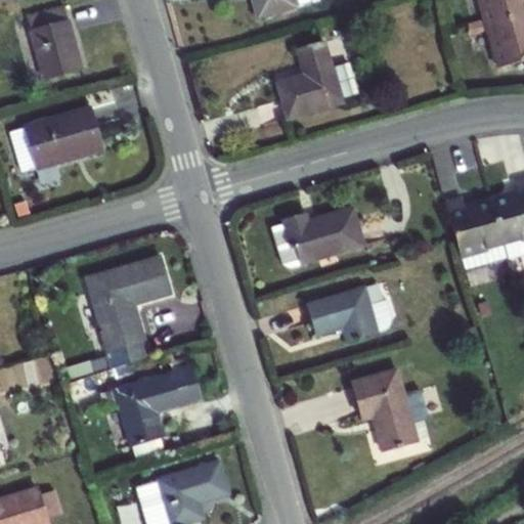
[(251,0),(258,19),(296,8),(293,0),(251,0)]
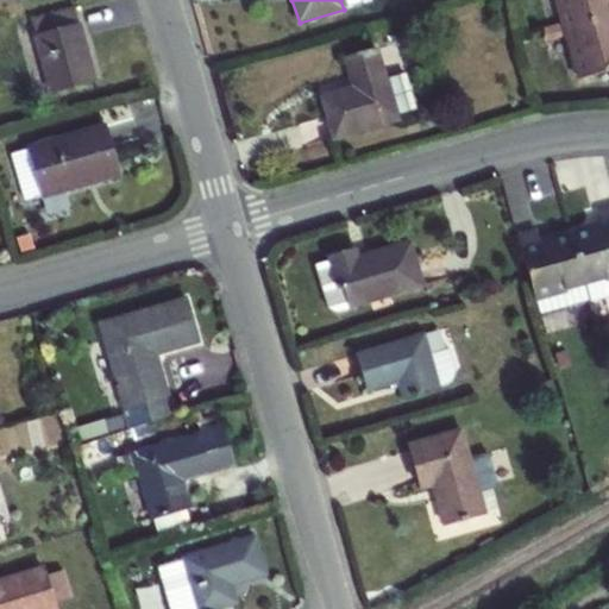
[(340,0),(344,10),(360,5),(358,0),(340,0)]
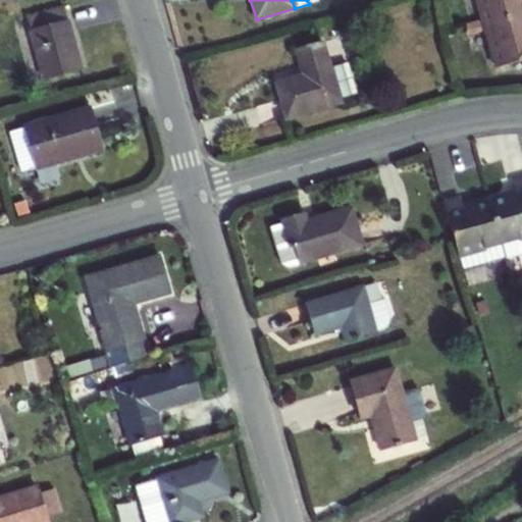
[(521,0),(477,0),(484,25),(521,15),(521,0)]
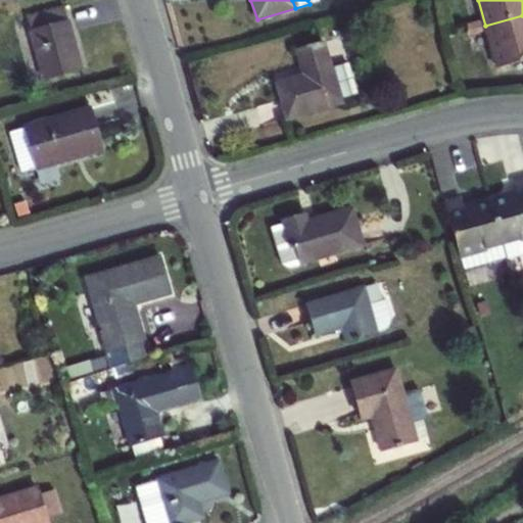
[(32,32),(68,21),(64,8),(28,18),(32,32)]
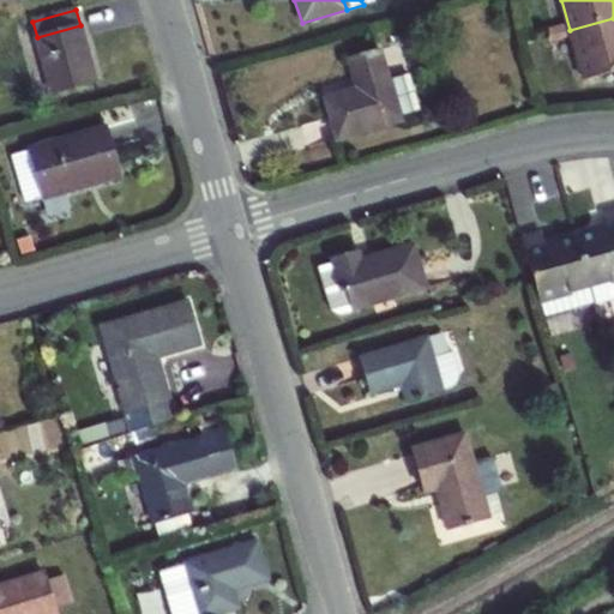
[(613,18),(570,30),(584,82),(613,72),(613,18)]
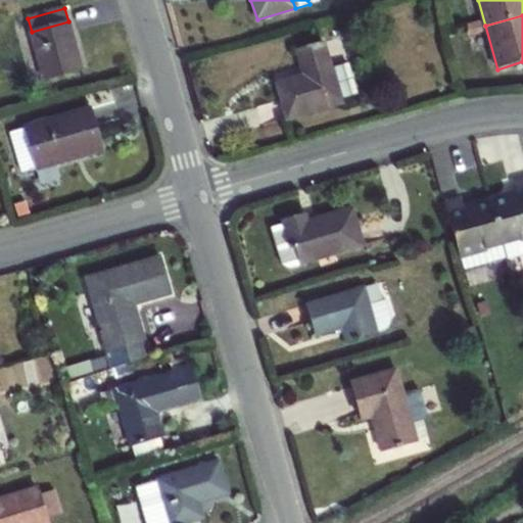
[(82,70),(68,21),(32,32),(45,81),(82,70)]
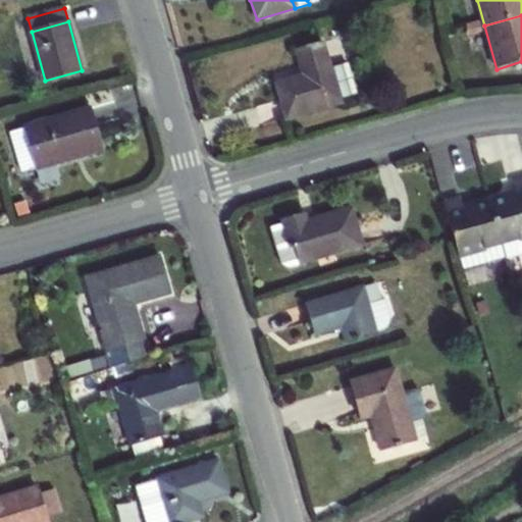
[(340,105),(338,101),(329,69),(322,43),(296,51),(303,76),(275,85),(286,120),(340,105)]
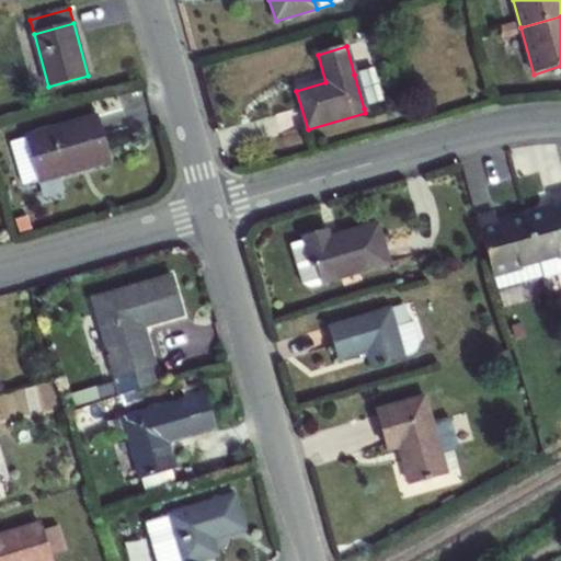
[(354,75),(364,109),(382,103),(371,69),(354,75)]
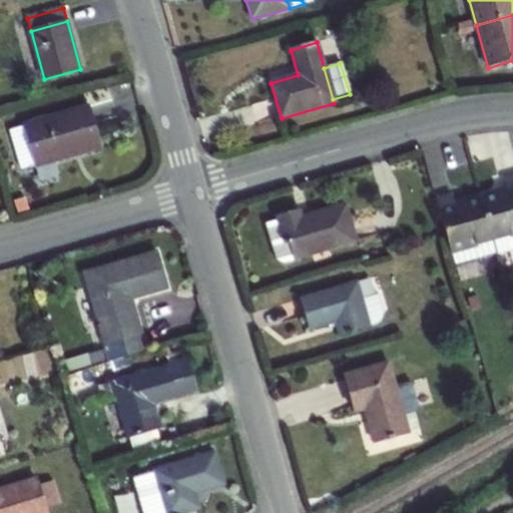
[(24,127),(35,167),(73,157),(71,152),(99,144),(88,108),(24,126),(24,127)]
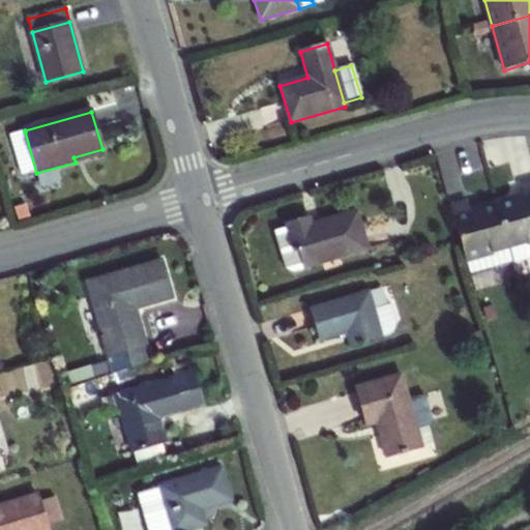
[(36,173),(25,131),(10,136),(22,177),(36,173)]
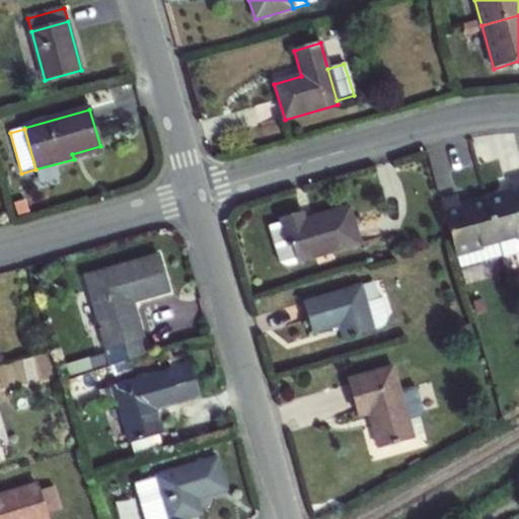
[(101,151),(100,146),(72,154),(74,159),(101,151)]
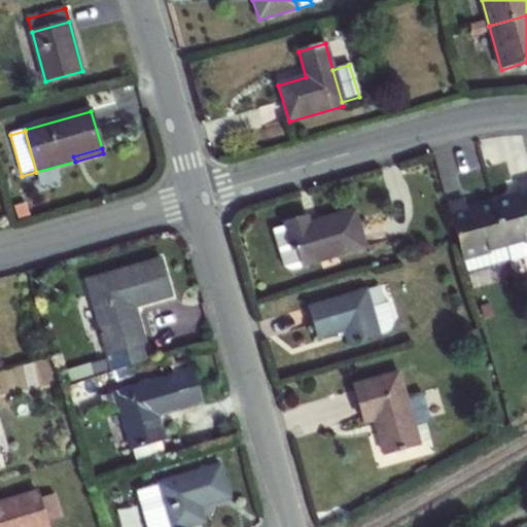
[(526,183),(518,185),(521,196),(494,204),(511,261),(526,256),(526,183)]
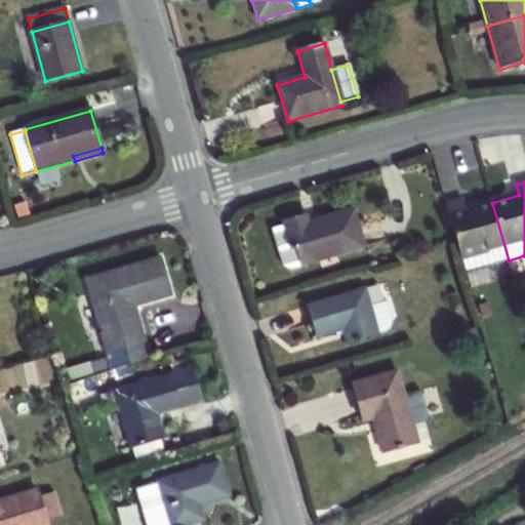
[(466,210),(462,200),(446,205),(466,274),(509,260),(492,203),(466,210)]
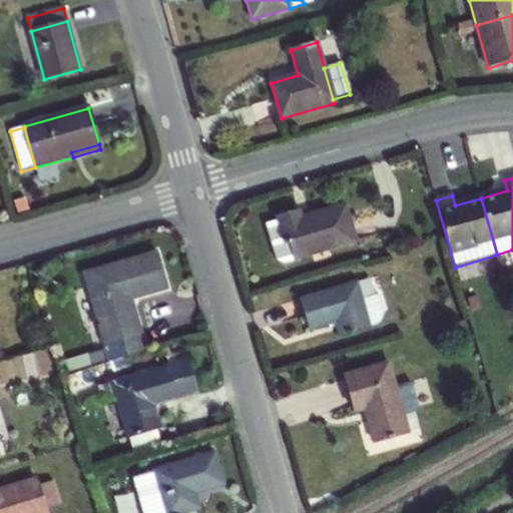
[(28,210),(25,198),(10,203),(14,215),(28,210)]
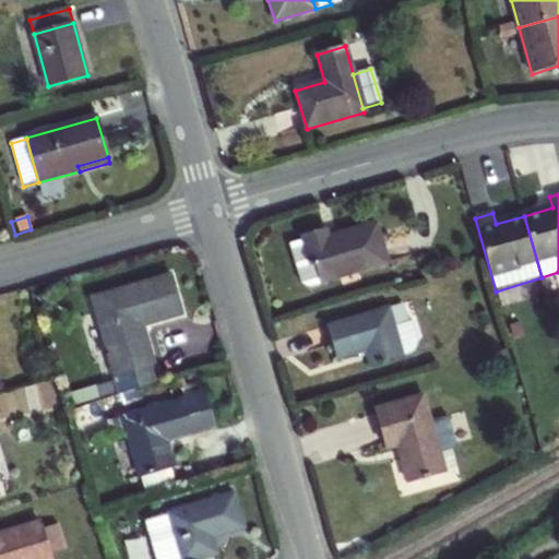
[(328,238),(325,230),(301,238),(302,241),(310,265),(314,263),(320,284),(388,263),(376,224),(328,238)]
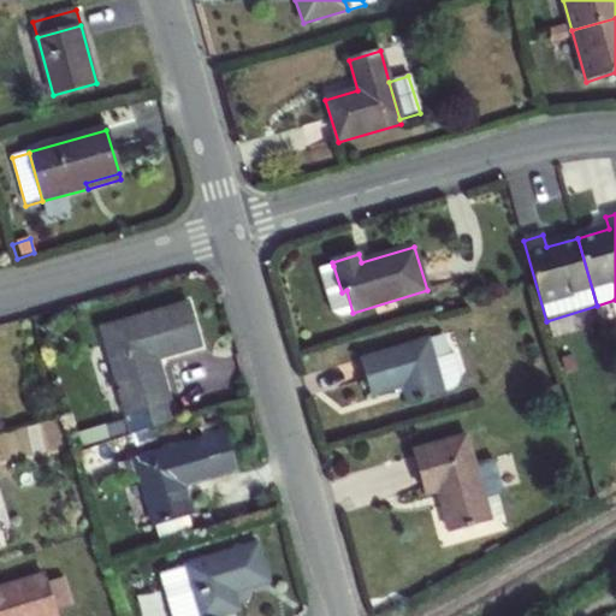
[(342,292),(333,266),(319,270),(332,313),(339,317),(353,313),(347,290),(342,292)]
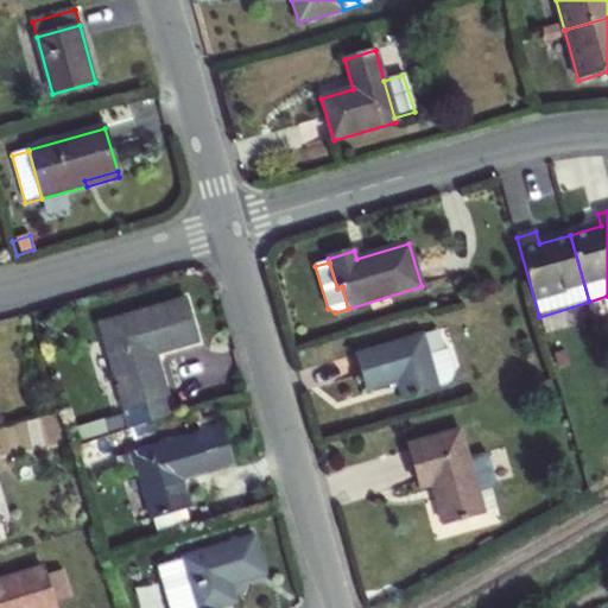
[(200,342),(187,299),(101,324),(132,430),(175,417),(156,354),(200,342)]
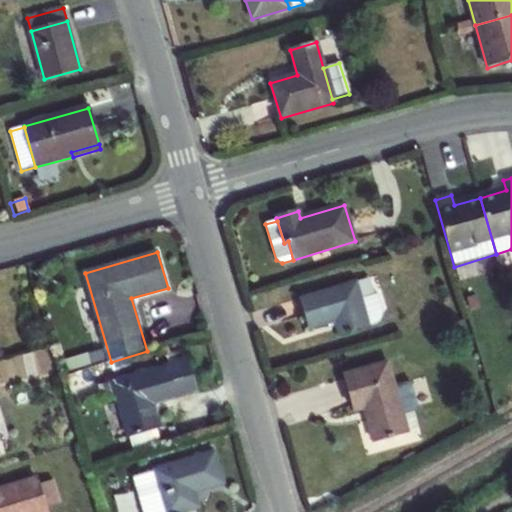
[(339,335),(369,326),(361,299),(355,283),(300,299),(309,329),(335,321),(339,335)]
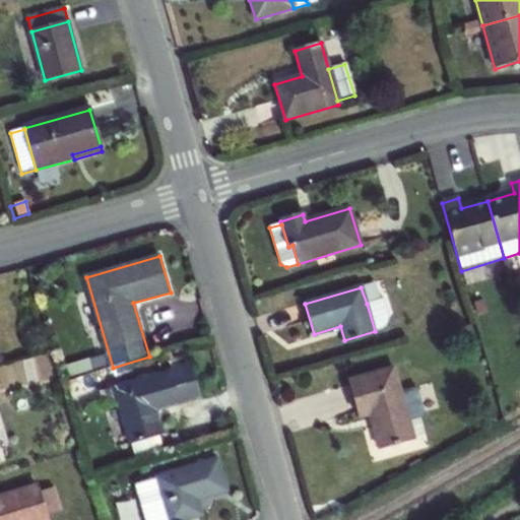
[(367,304),(375,331),(380,329),(385,325),(387,320),(388,314),(383,299),(367,304)]
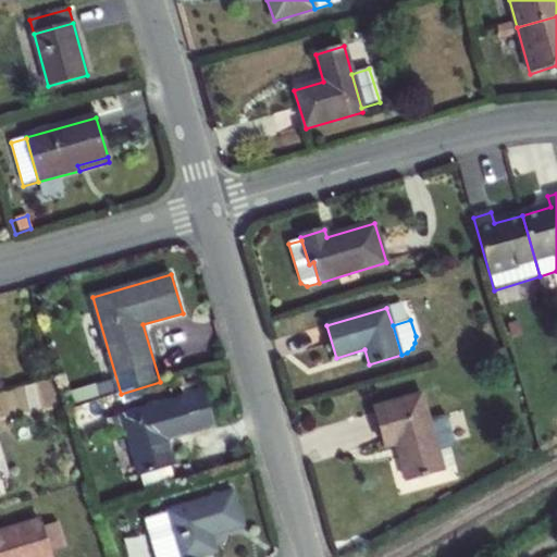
[(518,322),(508,325),(511,338),(522,335),(518,322)]
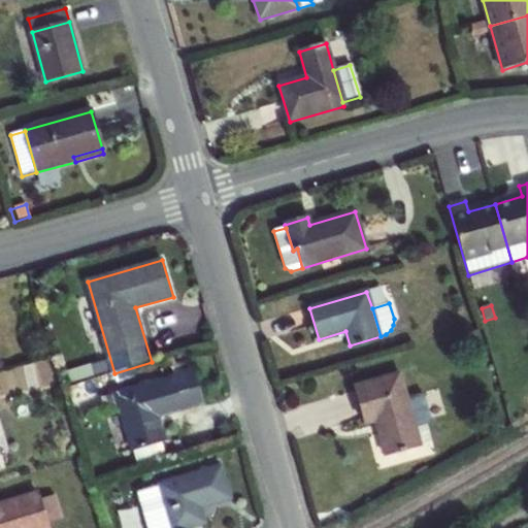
[(108,373),(105,361),(64,373),(68,386),(108,373)]
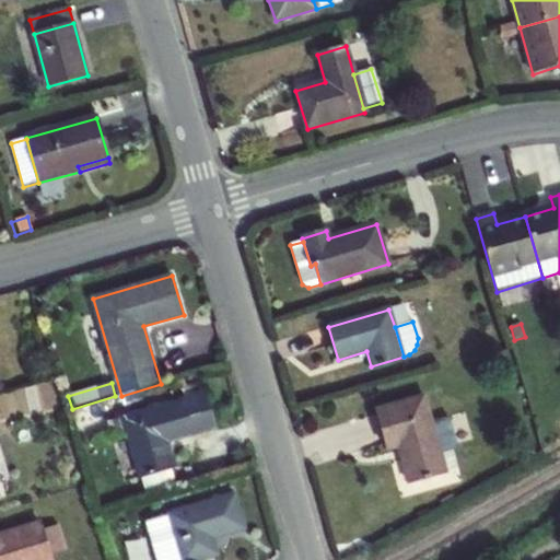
[(214,429),(205,395),(124,419),(141,478),(175,468),(167,443),(214,429)]
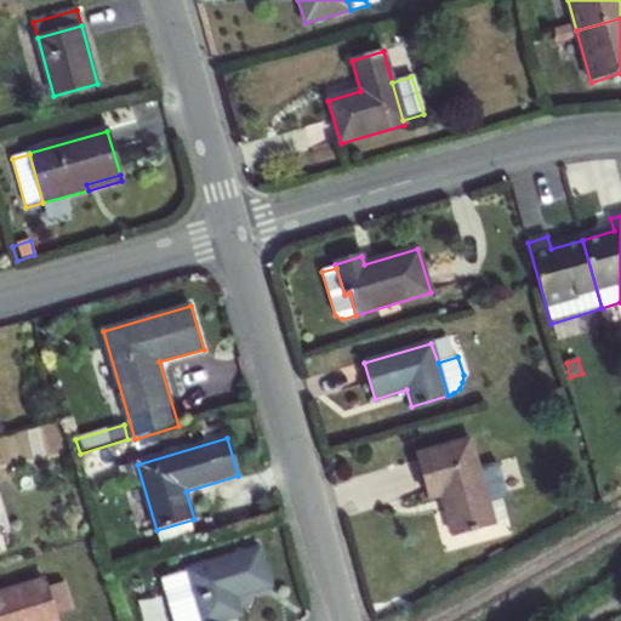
[(493,524),(488,505),(478,469),(469,439),(416,454),(429,499),(440,496),(453,536),(493,524)]
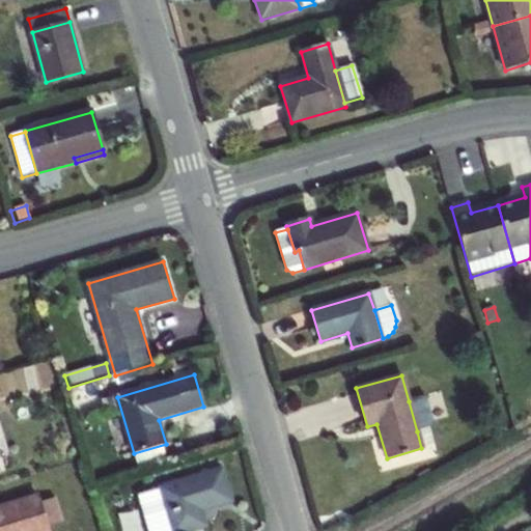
[(409,401),(417,431),(429,427),(421,397),(409,401)]
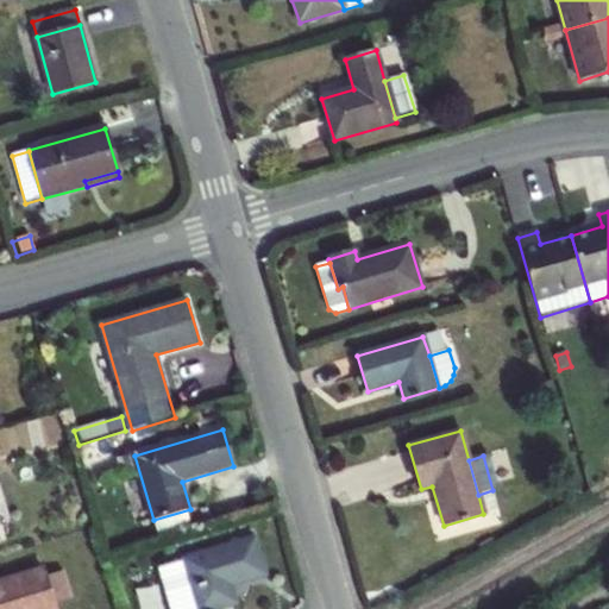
[(184,560),(198,608),(221,608),(237,604),(231,586),(265,577),(255,540),(184,560)]
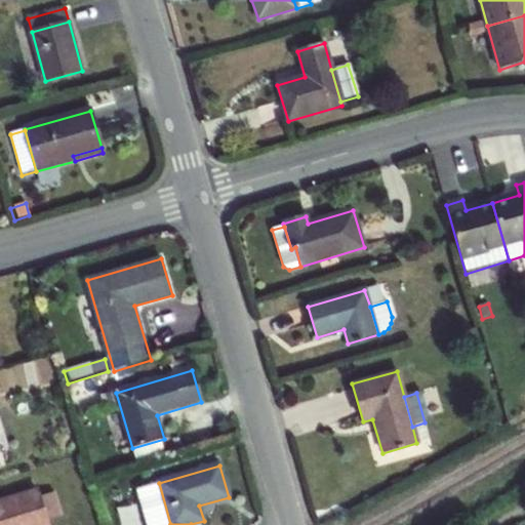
[(146,524),(170,524),(159,483),(136,489),(146,524)]
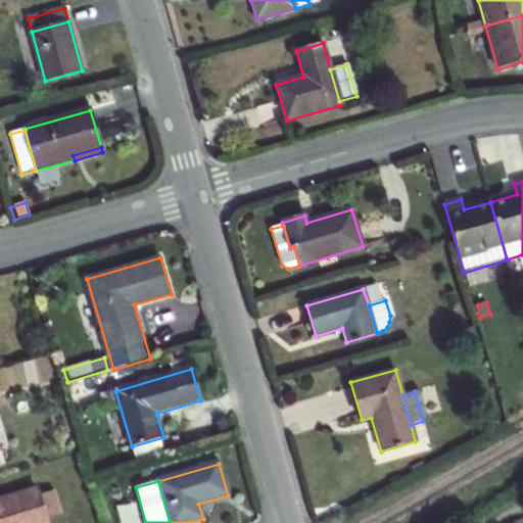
[(0,522),(47,522),(46,518),(39,495),(37,488),(0,500),(0,522)]
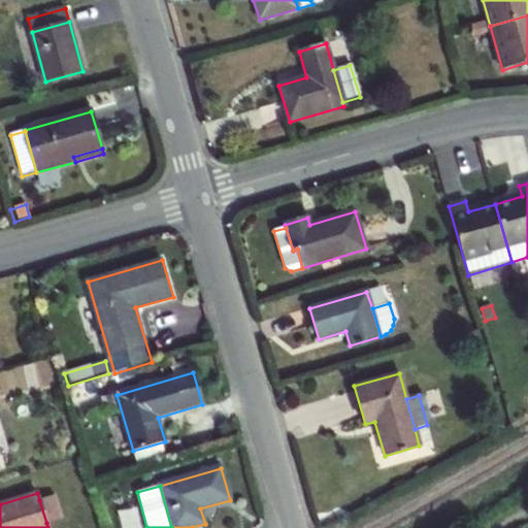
[(39,500),(46,523),(62,519),(55,495),(39,500)]
